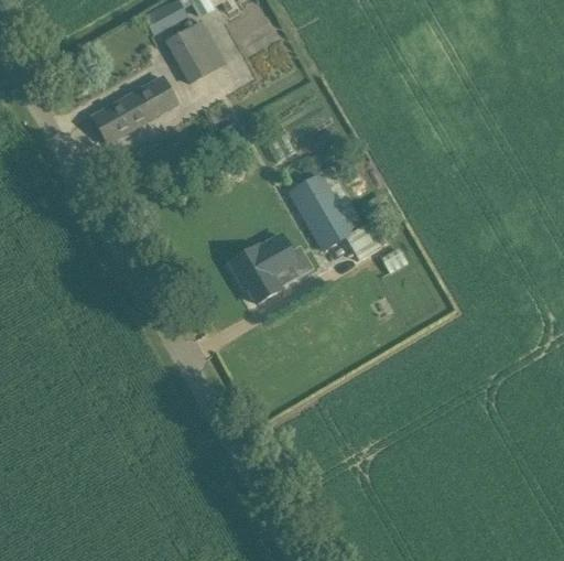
[(174,17),(185,11),(180,0),(176,0),(167,4),(174,17)]
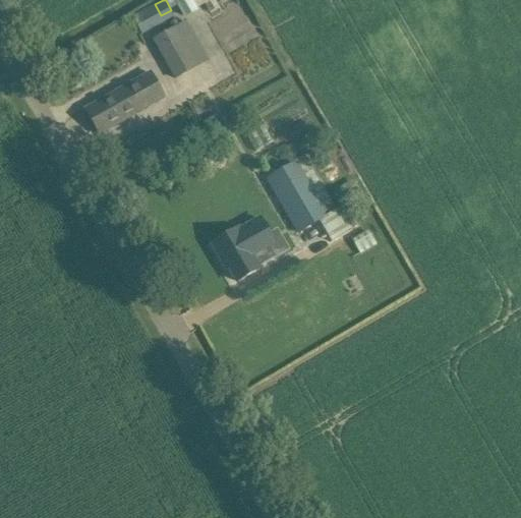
[(175,0),(180,9),(183,14),(205,2),(210,11),(218,6),(215,0),(175,0)]
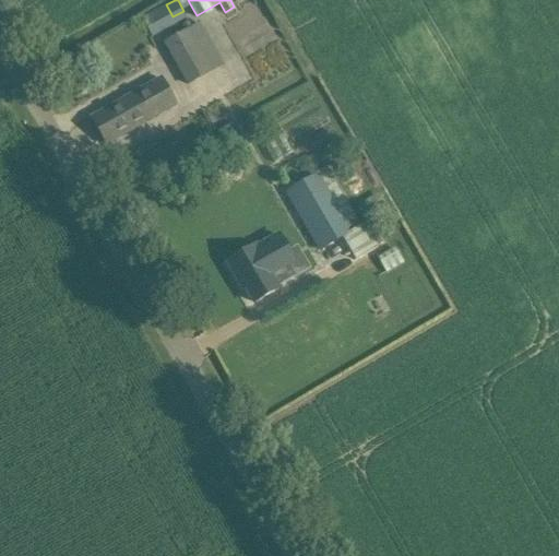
[(188,82),(223,62),(200,21),(165,40),(188,82)]
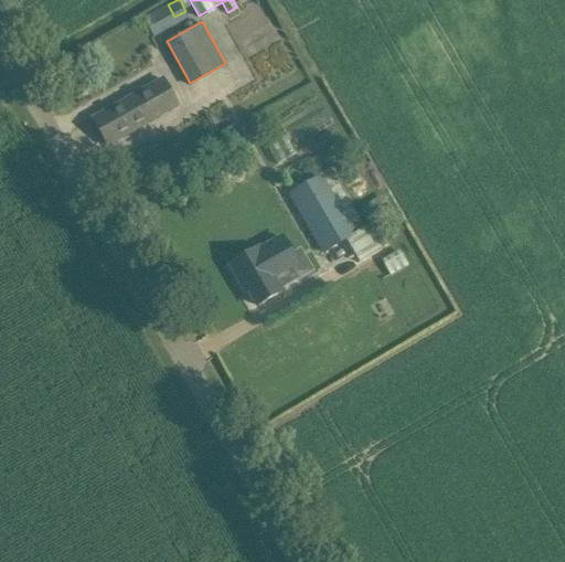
[(108,144),(178,105),(161,76),(92,115),(108,144)]
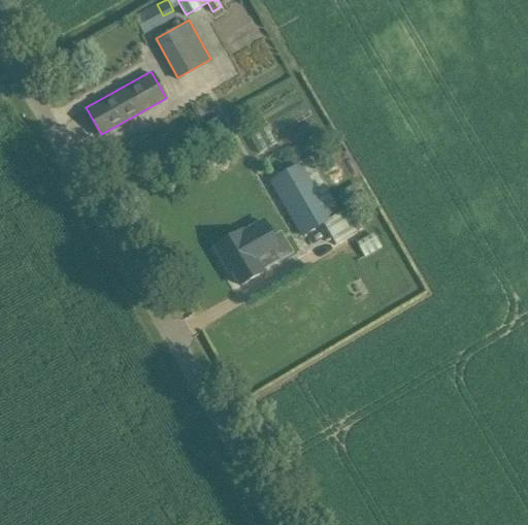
[(319,223),(332,215),(299,161),(268,179),(300,233),(319,223)]
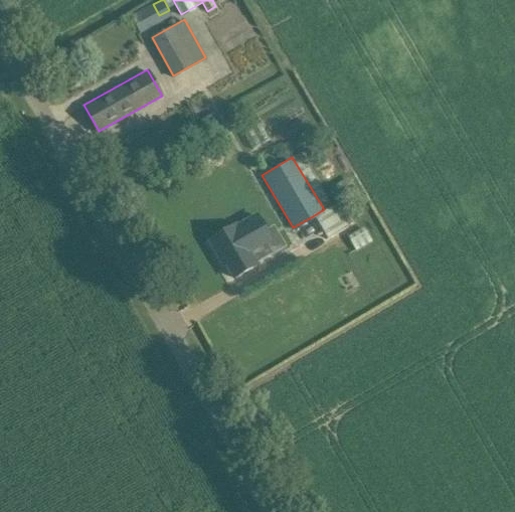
[(234,276),(251,266),(258,263),(255,260),(270,251),(259,231),(266,226),(258,211),(235,224),(235,223),(226,228),(209,238),(218,256),(221,254),(227,264),(234,276)]
